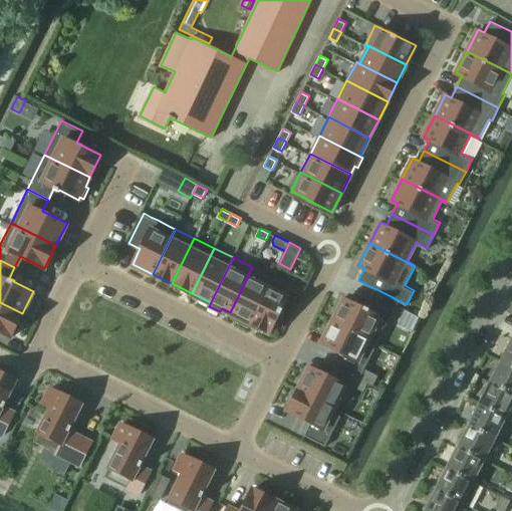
[(252,267),(230,312),(239,316),(237,319),(248,325),(272,277),(252,267)]
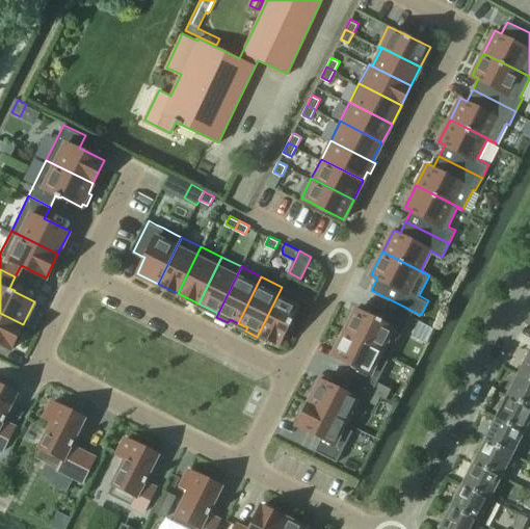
[(282,287),(257,337),(258,337),(259,334),(280,344),(289,324),(290,324),(293,319),(292,319),(302,297),(282,287)]
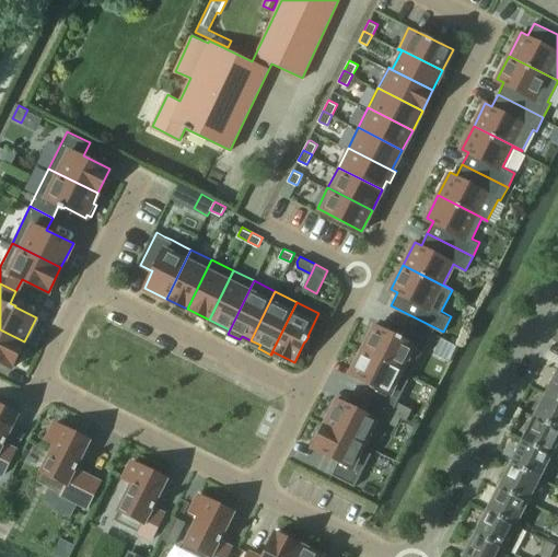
[(368,338),(362,348),(411,373),(430,336),(408,325),(402,336),(397,334),(396,335),(375,324),(374,327),(370,325),(364,336),(368,338)]
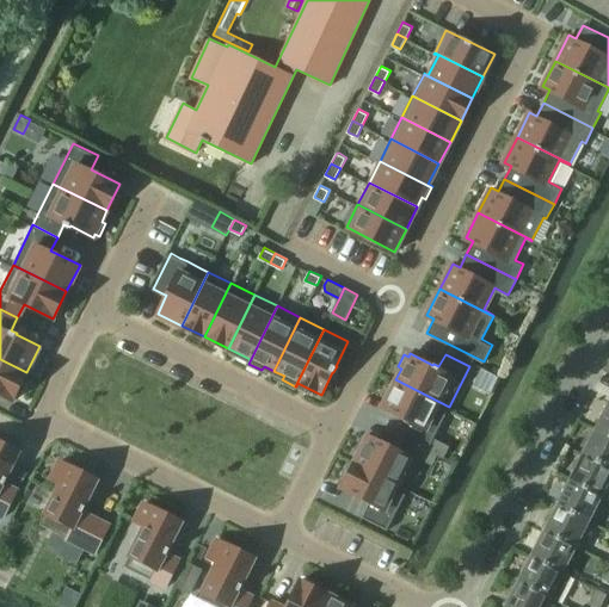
[(0,359),(0,392),(13,400),(26,372),(0,359)]
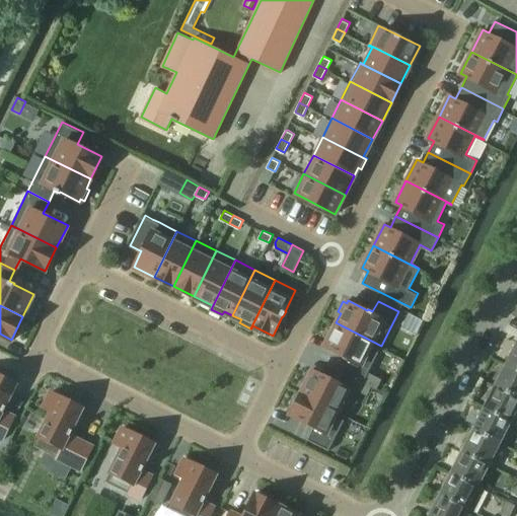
[(336,322),(324,346),(349,358),(343,369),(364,380),(381,346),(336,322)]
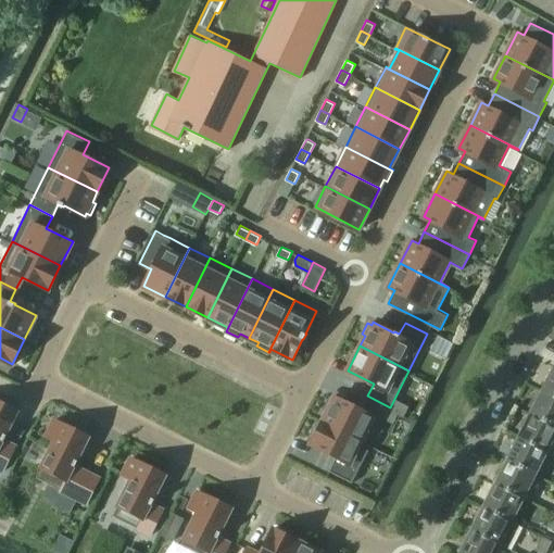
[(542,388),(553,393),(553,367),(542,388)]
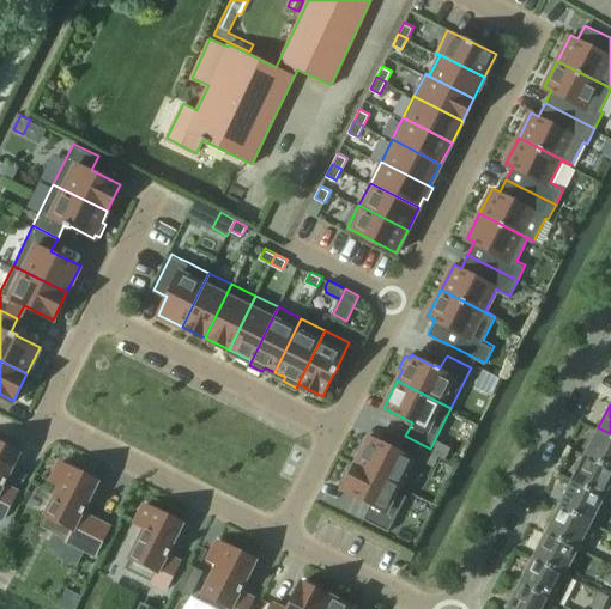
[(610,433),(598,427),(586,452),(610,466),(610,433)]
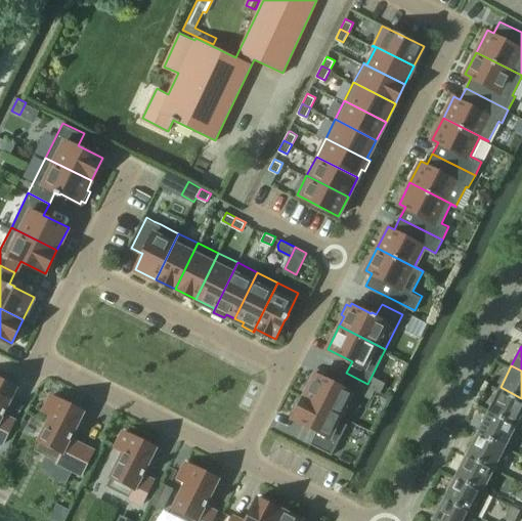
[(309,386),(304,395),(350,419),(350,418),(346,416),(356,395),(360,397),(367,384),(346,373),(340,385),(315,373),(314,375),(311,374),(306,384),(309,386)]
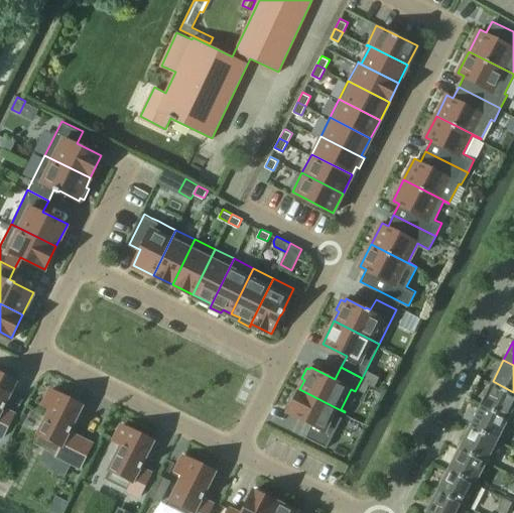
[(0,433),(3,435),(14,413),(4,408),(6,403),(5,403),(16,380),(0,371),(0,433)]
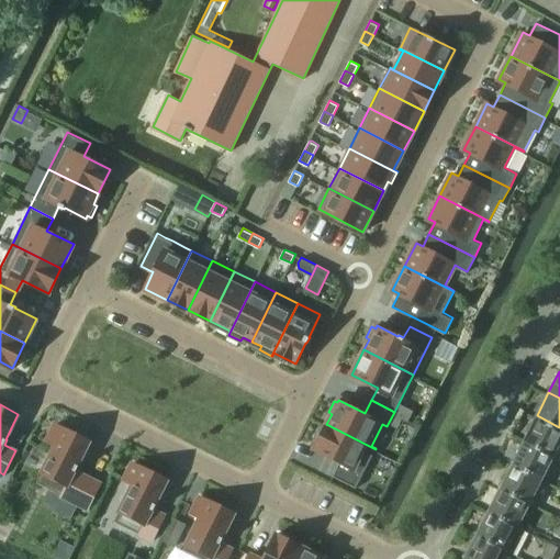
[(559,427),(537,415),(525,439),(555,455),(559,457),(559,427)]
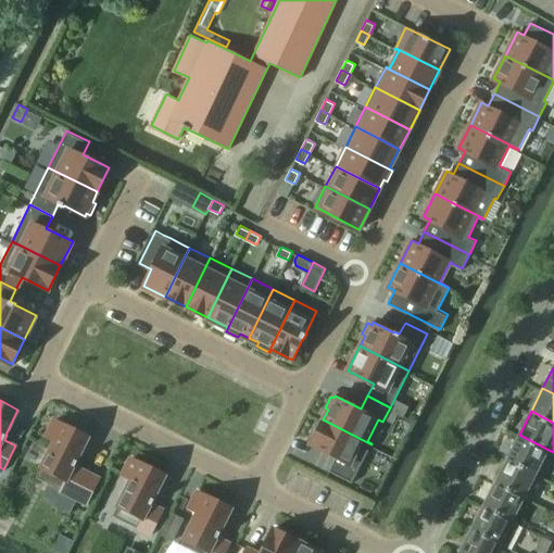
[(55,439),(37,476),(88,502),(100,477),(75,465),(78,461),(77,460),(89,435),(54,418),(47,435),(55,439)]
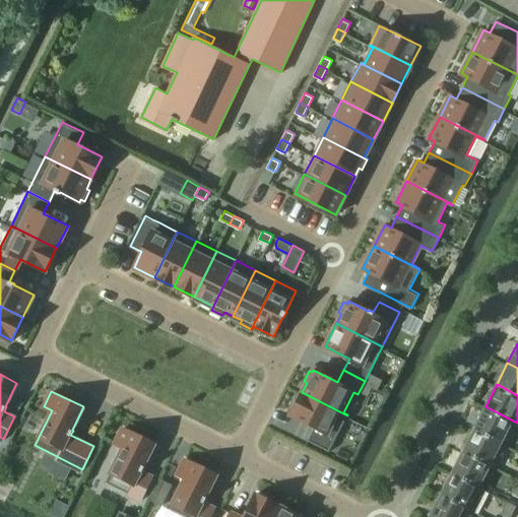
[(302,392),(290,414),(315,428),(309,439),(330,450),(347,415),(302,392)]
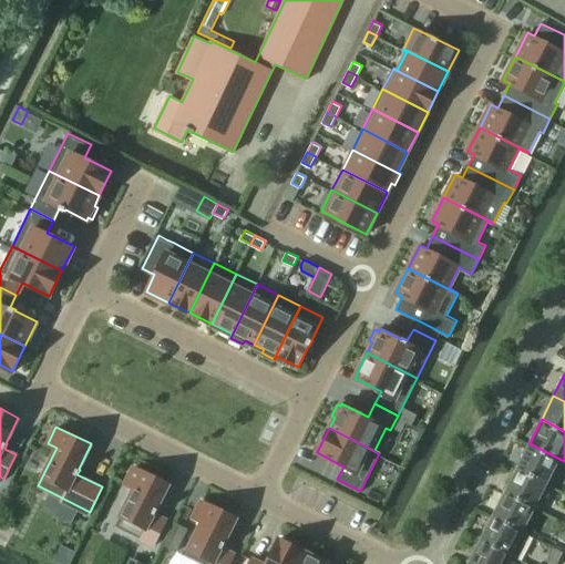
[(530,443),(516,468),(547,483),(560,459),(530,443)]
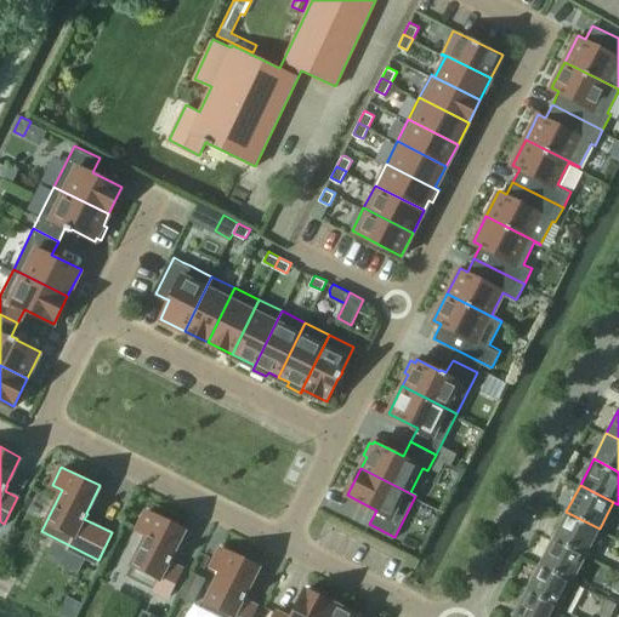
[(147,532),(126,573),(169,595),(182,569),(170,561),(172,556),(171,555),(185,529),(147,509),(137,527),(147,532)]
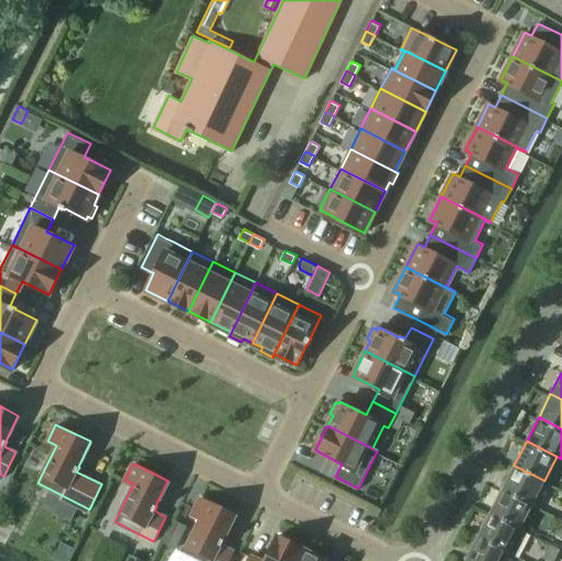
[(514,465),(503,487),(532,504),(544,481),(514,465)]
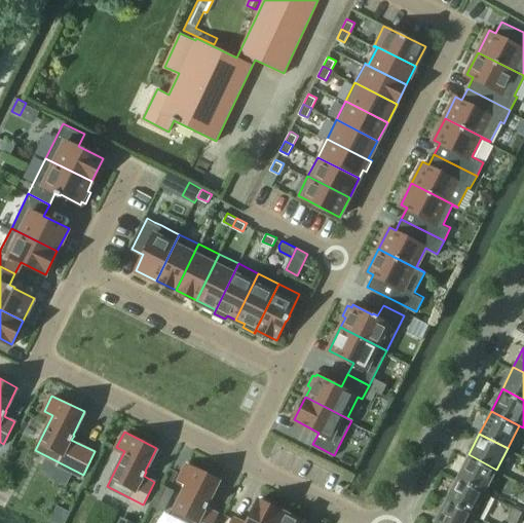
[(469,454),(457,477),(485,491),(496,470),(469,454)]
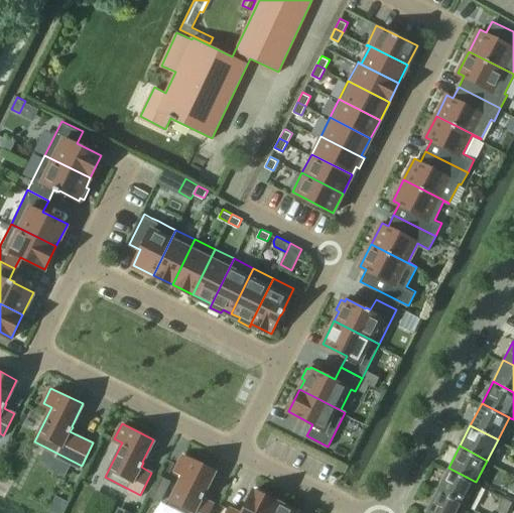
[(183,474),(168,504),(187,512),(208,512),(213,503),(203,498),(205,493),(204,493),(215,470),(183,454),(175,470),(183,474)]
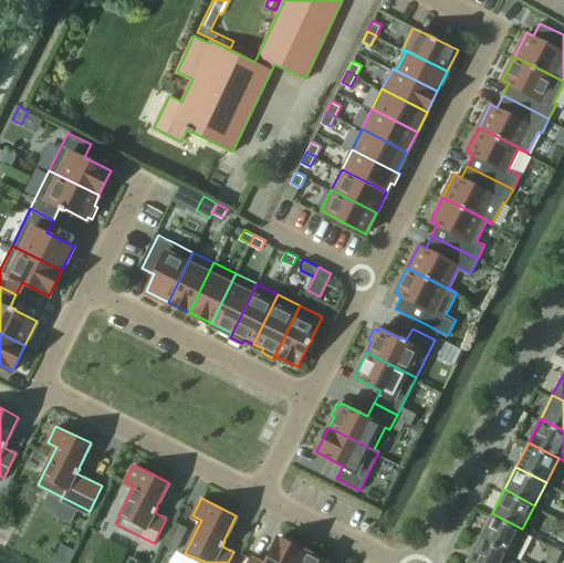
[(492,513),(480,537),(510,553),(510,552),(518,556),(530,533),(522,529),(492,513)]
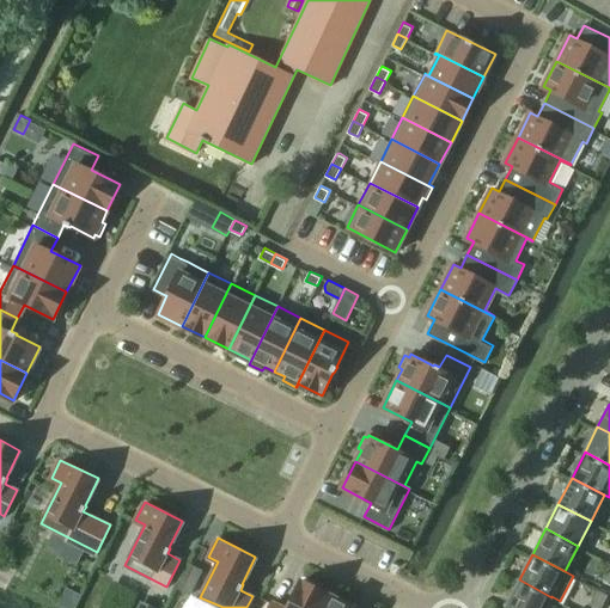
[(286,607),(273,601),(268,607),(319,607),(328,593),(300,579),(286,607)]
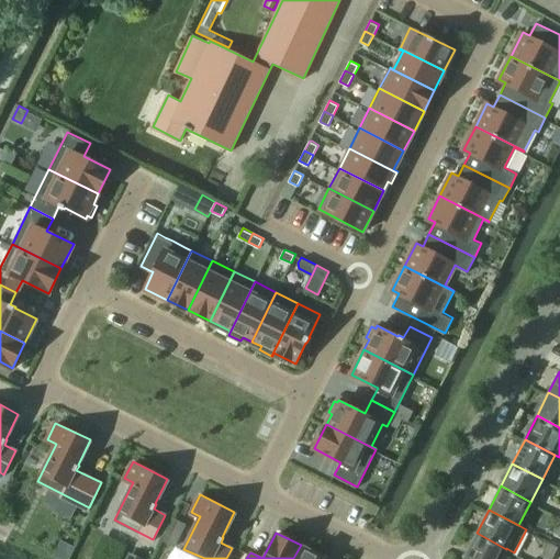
[(501,558),(506,549),(477,533),(463,558),(465,558),(501,558)]
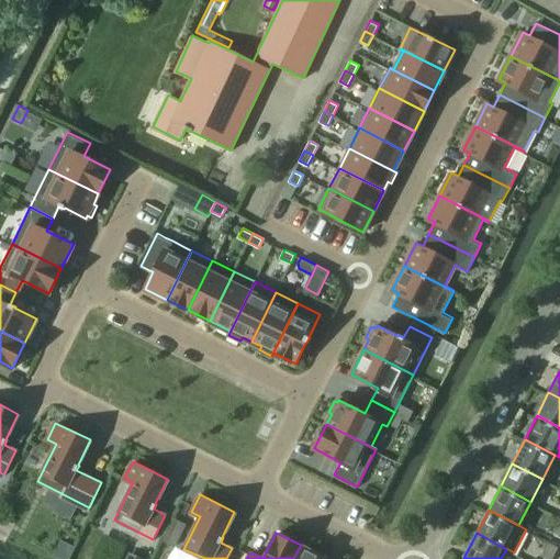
[(62,539),(54,554),(64,558),(68,558),(75,546),(62,539)]
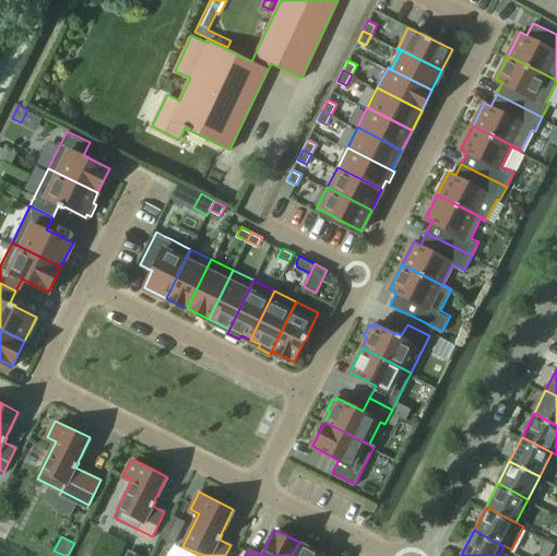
[(546,537),(538,552),(546,555),(548,555),(556,542),(546,537)]
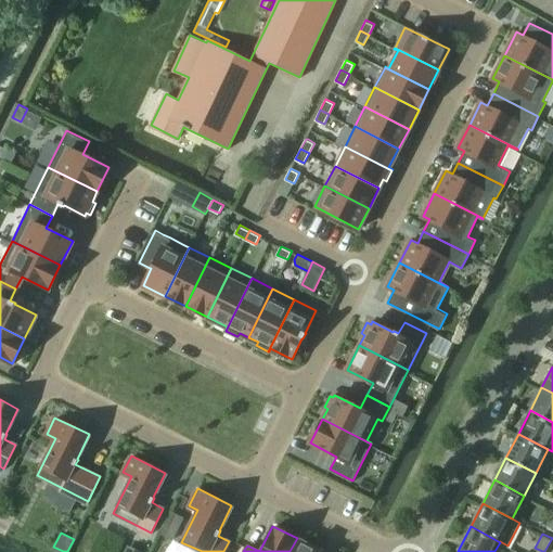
[(297,538),(290,551),(320,551),(321,550),(297,538)]
